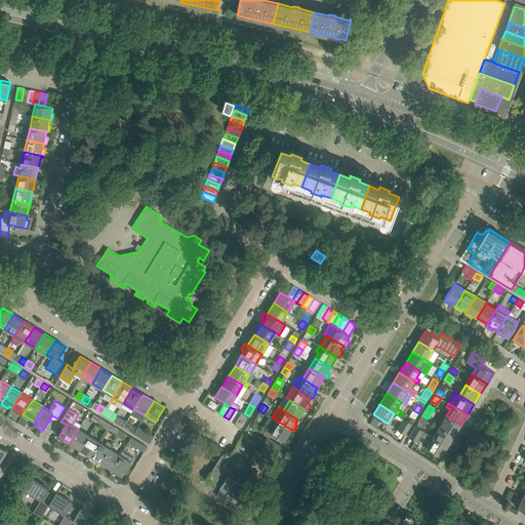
[(240,413),(236,410),(235,409),(229,419),(234,423),(240,413)]
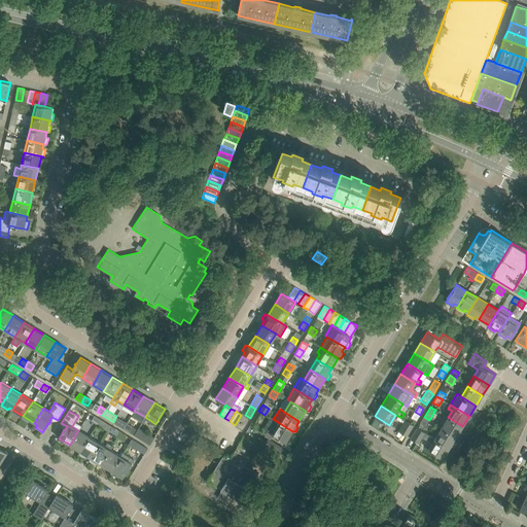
[(416,421),(420,415),(415,412),(411,418),(416,421)]
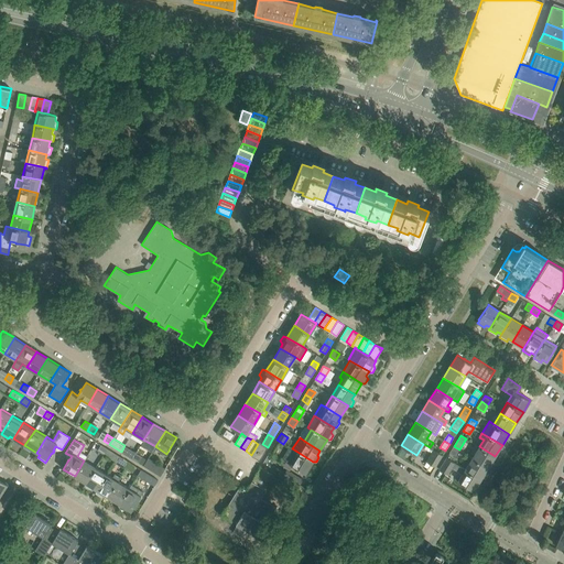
[(258,444),(251,455),(259,461),(268,447),(262,444),(259,442),(258,444)]
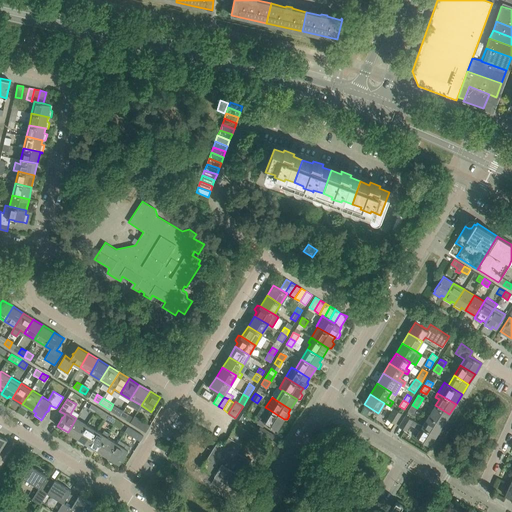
[(92,404),(88,409),(94,412),(97,407),(92,404)]
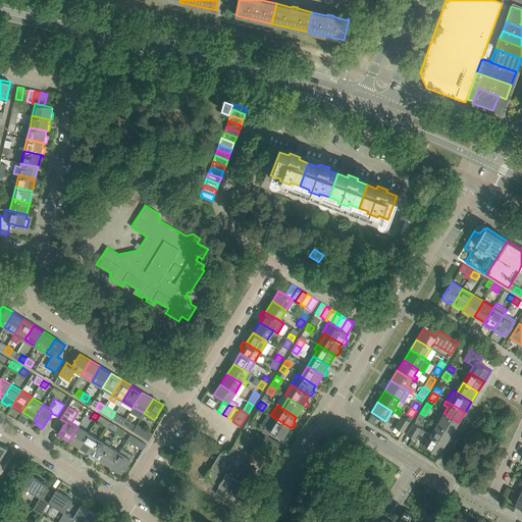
[(125,419),(115,412),(112,418),(122,424),(125,419)]
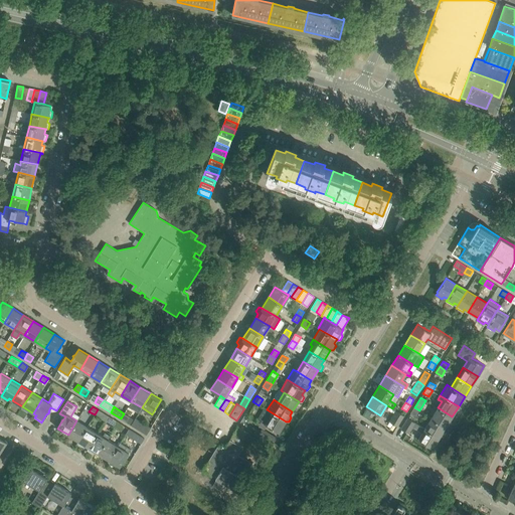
[(415,417),(419,410),(414,407),(410,413),(415,417)]
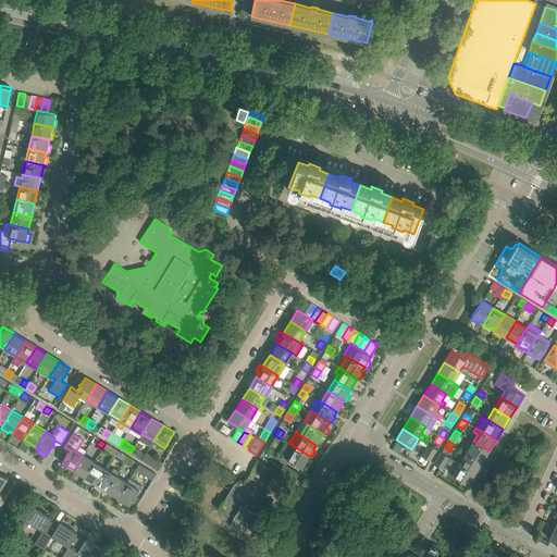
[(482,461),(489,450),(473,441),(467,452),(482,461)]
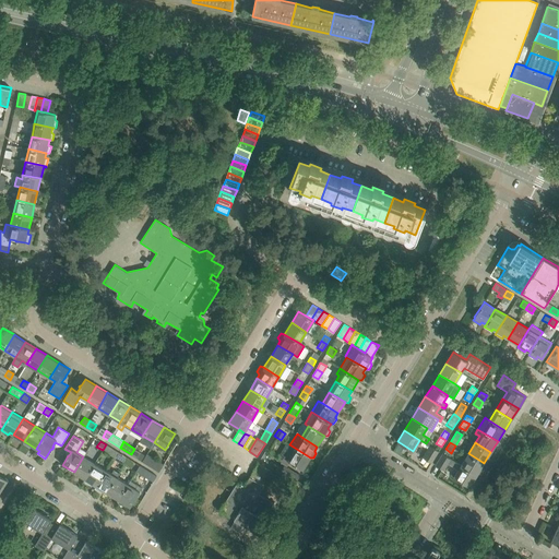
[(287,443),(277,459),(287,465),(289,463),(290,461),(294,463),(294,464),(296,465),(302,470),(310,458),(289,444),(287,443)]
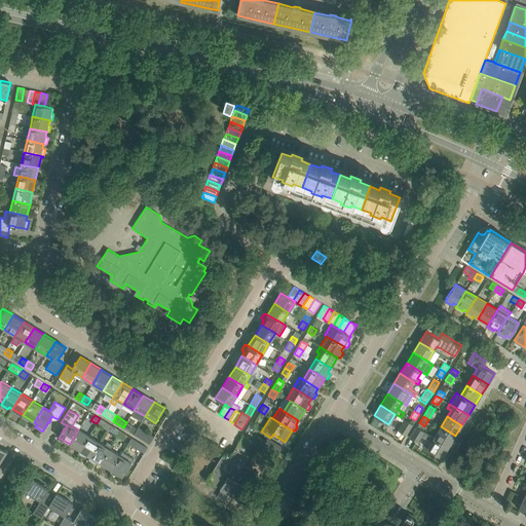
[(100,418),(97,423),(103,427),(106,422),(100,418)]
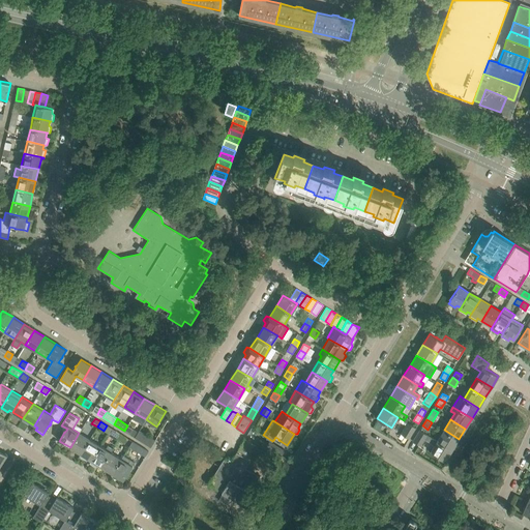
[(406,425),(401,434),(405,436),(409,439),(416,428),(408,422),(406,425)]
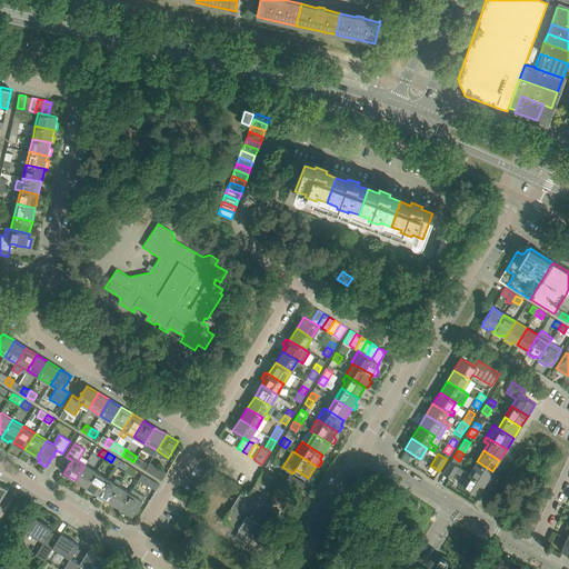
[(137,457),(133,462),(139,467),(143,460),(137,457)]
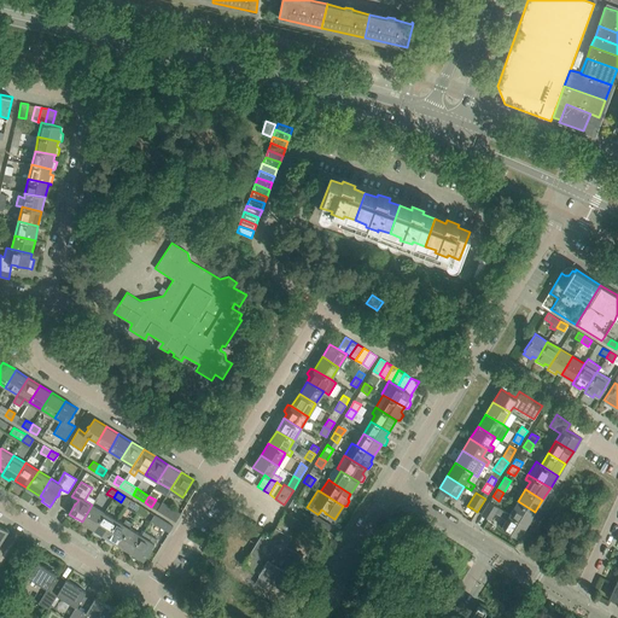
[(169,518),(176,522),(181,513),(175,509),(162,501),(161,503),(157,509),(169,518)]
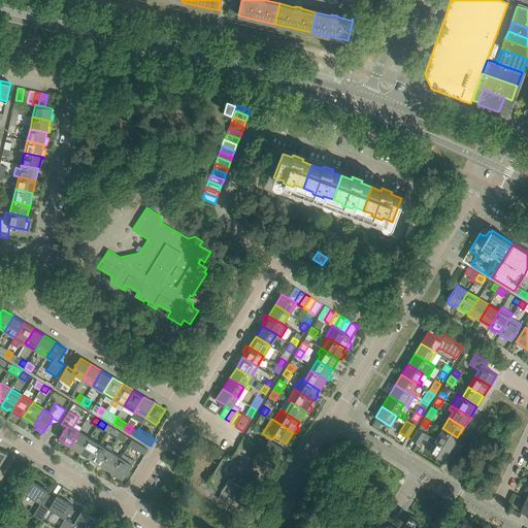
[(426,433),(418,428),(411,439),(417,442),(419,443),(426,433)]
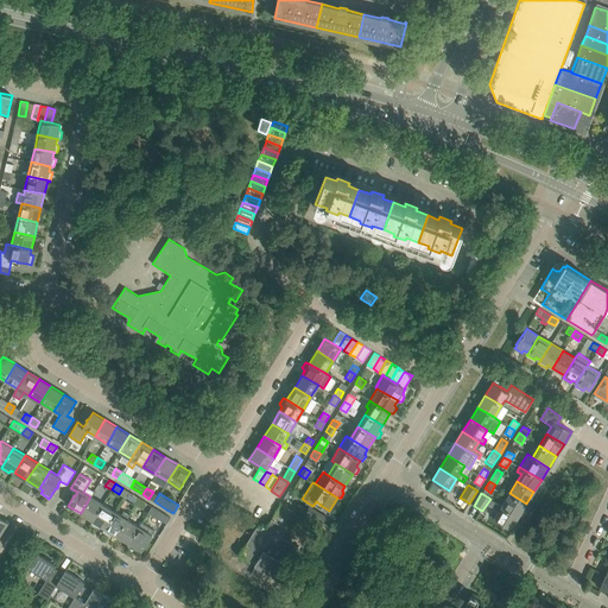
[(519,517),(526,504),(510,493),(501,506),(519,517)]
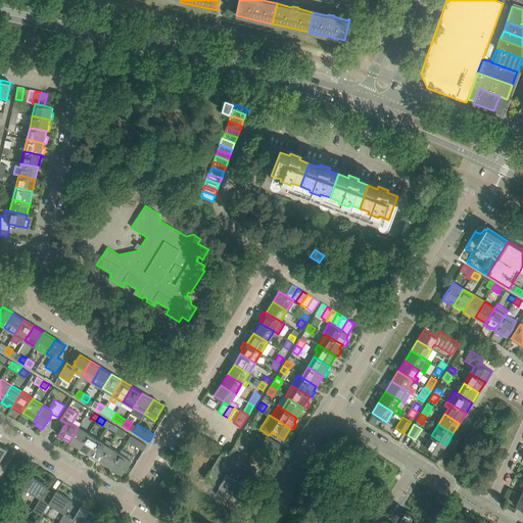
[(114,425),(111,430),(116,434),(121,429),(114,425)]
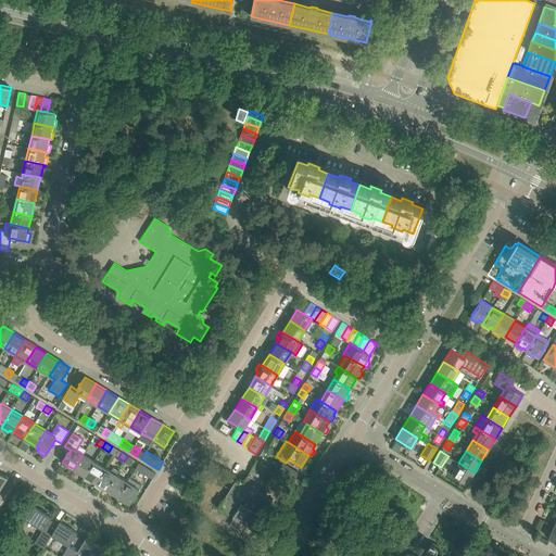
[(85,476),(85,477),(95,460),(83,454),(74,469),(85,476)]
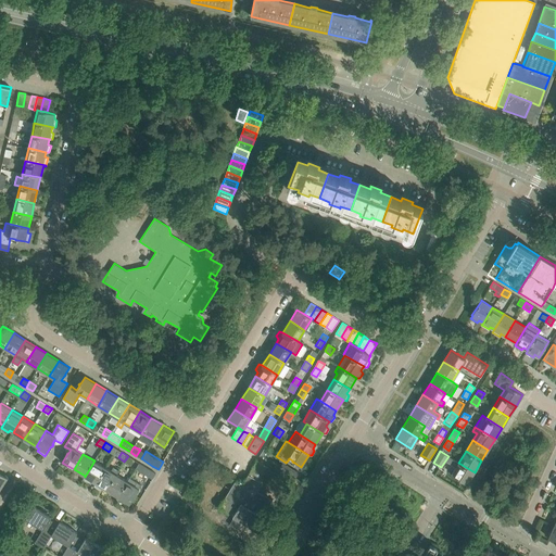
[(128,456),(124,462),(130,465),(134,459),(128,456)]
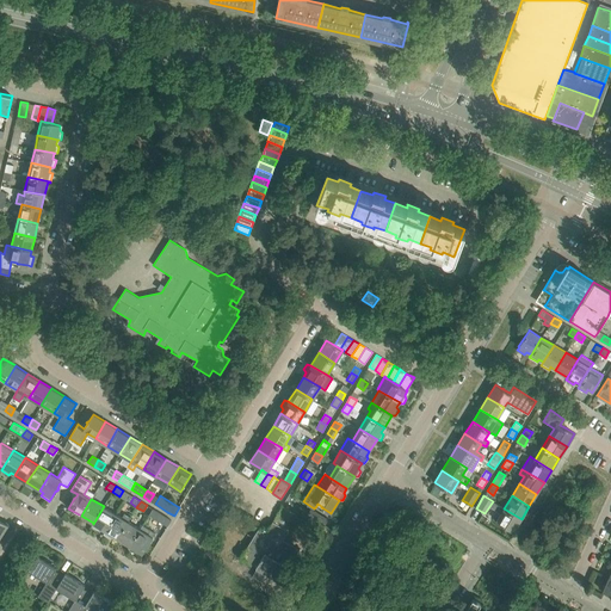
[(104,506),(93,524),(91,526),(99,531),(100,528),(105,531),(116,513),(104,506)]
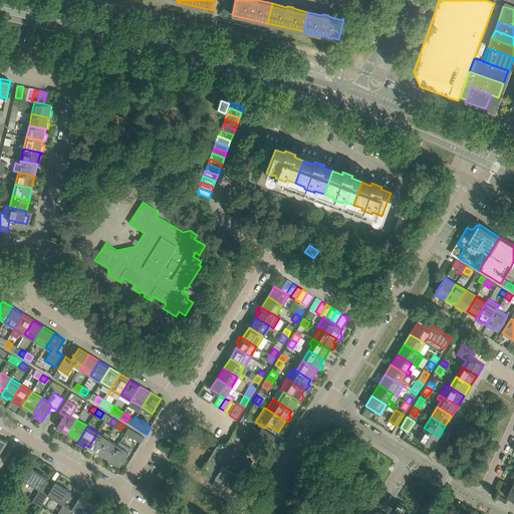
[(125,433),(141,443),(144,438),(129,428),(125,433)]
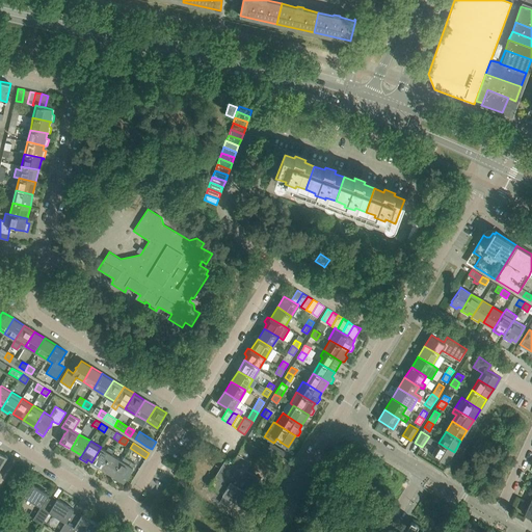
[(267,448),(282,457),(286,452),(274,445),(273,446),(270,443),(267,448)]
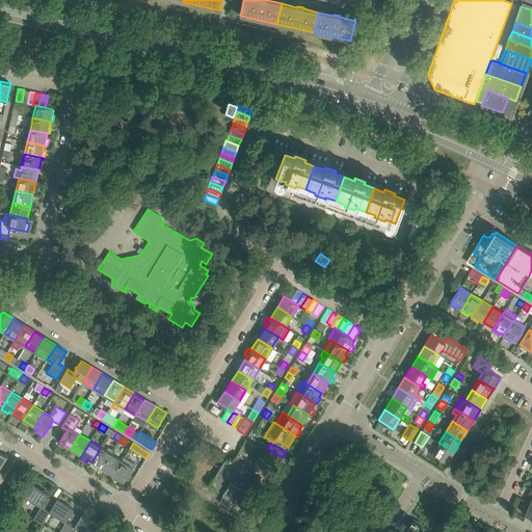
[(439,443),(432,453),(447,462),(454,452),(439,443)]
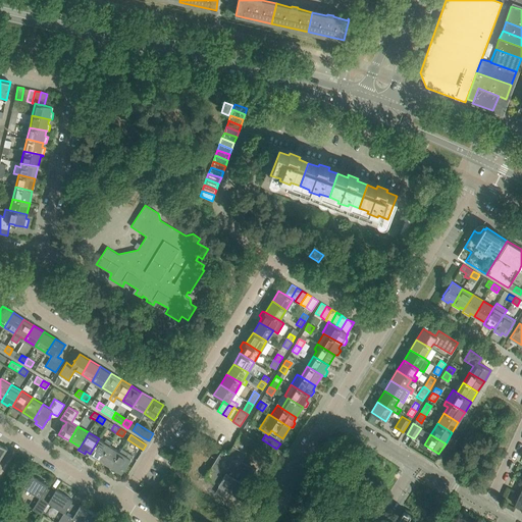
[(90,454),(88,456),(95,460),(97,458),(100,460),(109,446),(111,441),(106,438),(104,441),(99,438),(90,454)]
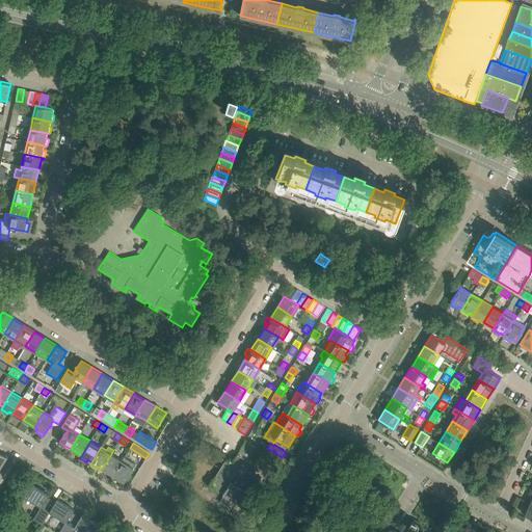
[(122,460),(111,454),(102,469),(112,475),(122,460)]
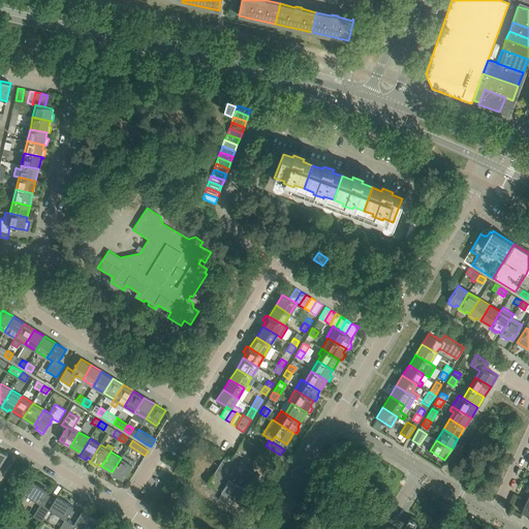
[(250,460),(236,452),(231,459),(225,455),(209,481),(222,490),(221,491),(247,507),(255,494),(254,494),(263,478),(245,467),(250,460)]
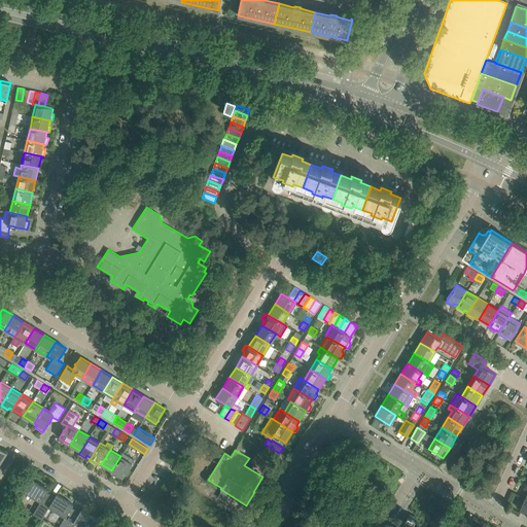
[(123,453),(120,456),(111,470),(111,475),(115,477),(118,475),(123,478),(134,459),(123,453)]
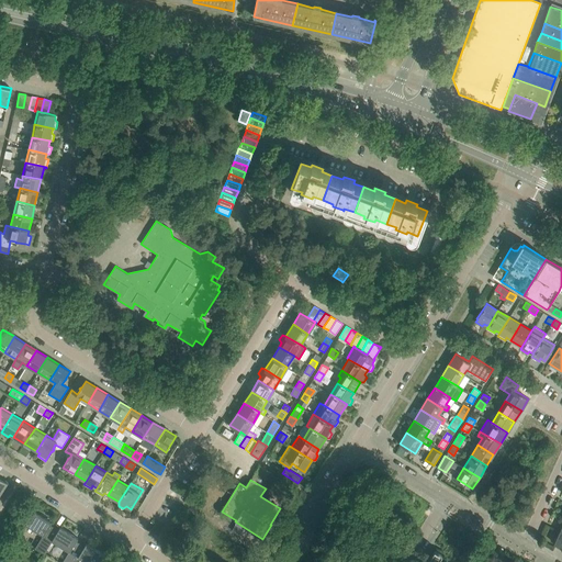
[(46,549),(52,541),(52,540),(58,530),(53,527),(49,531),(47,529),(52,521),(34,510),(25,525),(43,535),(34,549),(44,554),(46,549)]
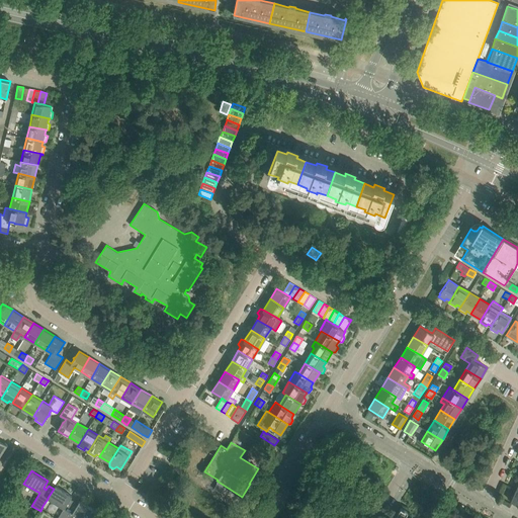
[(48,499),(42,506),(46,508),(51,500),(64,508),(57,517),(69,517),(72,513),(78,503),(73,500),(70,505),(68,503),(70,499),(72,496),(56,486),(54,489),(48,498),(48,499)]
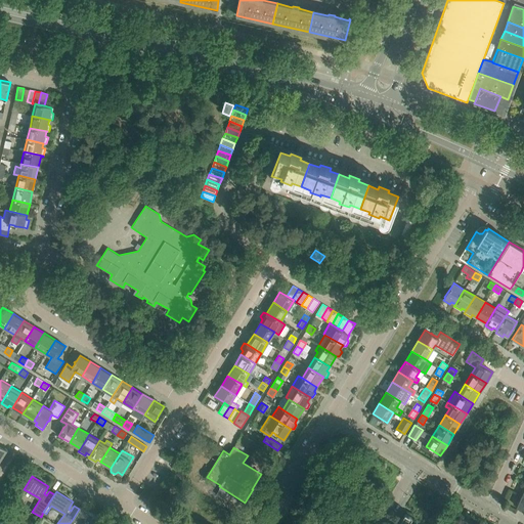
[(79,509),(73,519),(80,523),(102,523),(98,521),(96,523),(92,523),(93,523),(95,520),(97,517),(81,507),(79,509)]
